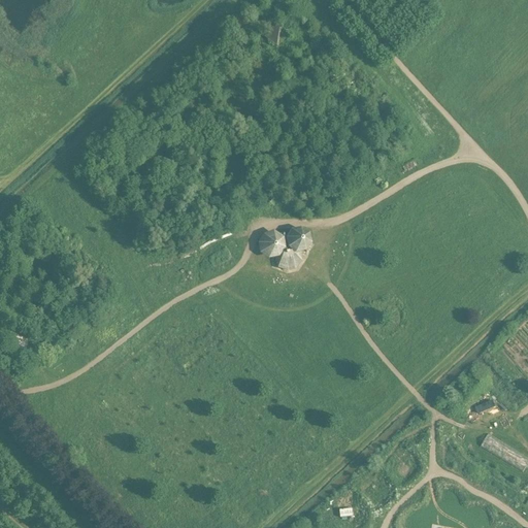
[(278,28),(272,38),(281,43),(287,33),(278,28)]
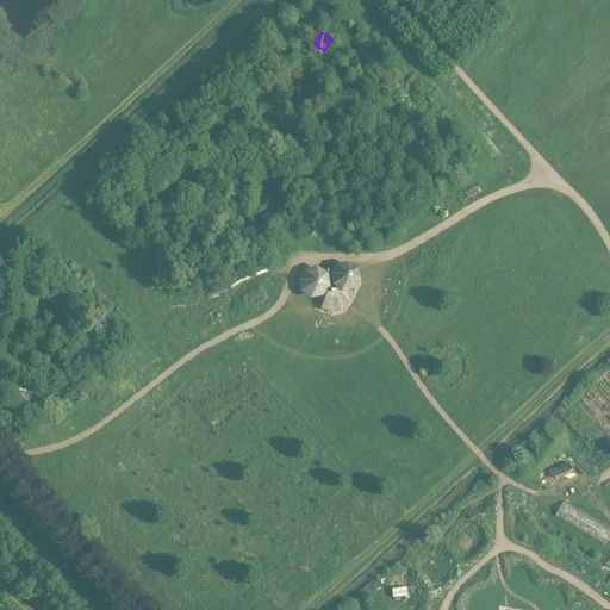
[(450,199),(455,205),(462,198),(458,192),(450,199)]
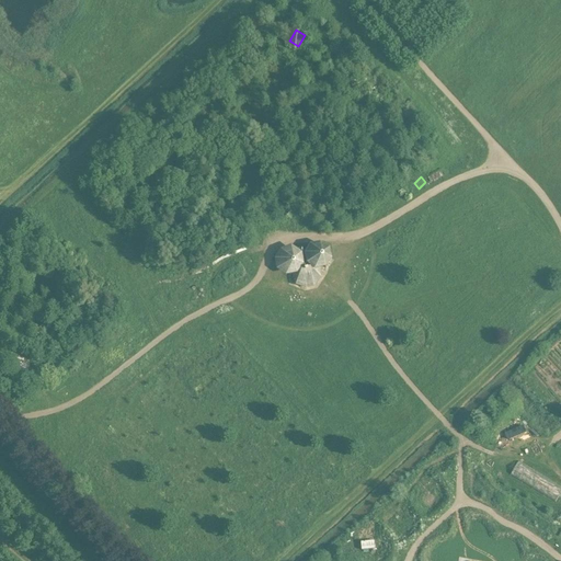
[(284,251),(278,259),(281,267),(287,272),(296,271),(297,277),(305,283),(313,281),(318,273),(317,266),(324,265),(330,258),(328,249),(321,243),(312,245),(311,248),(294,251),(293,250),(284,251)]
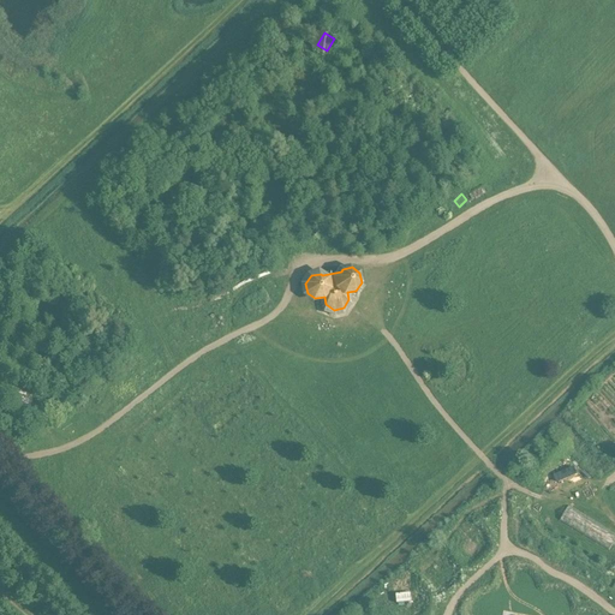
[(605,555),(614,541),(569,506),(559,520),(605,555)]
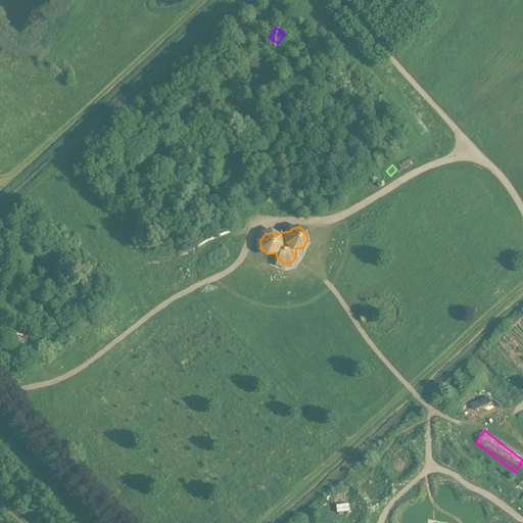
[(409,464),(418,458),(411,446),(401,453),(409,464)]
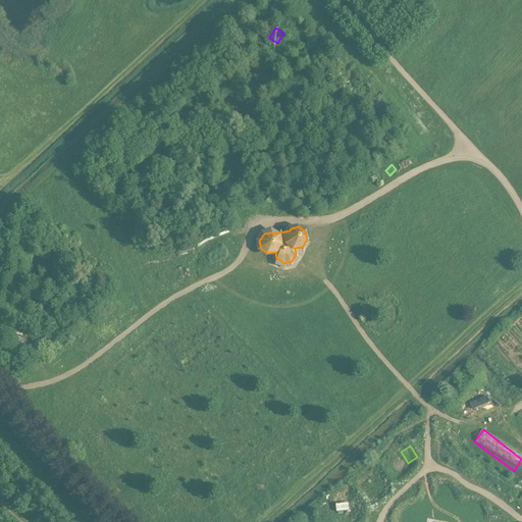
[(395,463),(394,466),(395,469),(398,471),(401,471),(403,470),(405,468),(406,465),(405,462),(402,460),(399,459),(397,461),(395,463)]
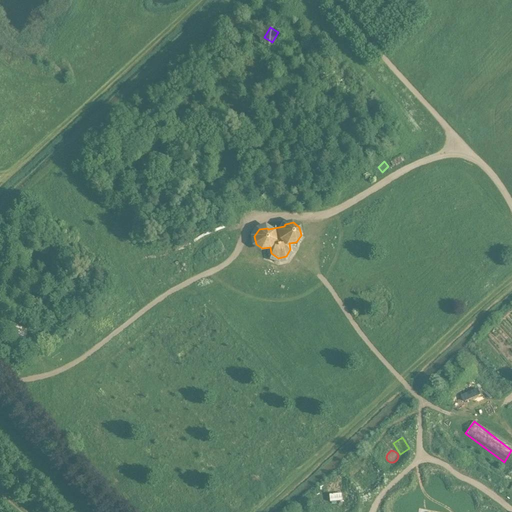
[(329,495),(329,502),(342,500),(341,493),(329,495)]
